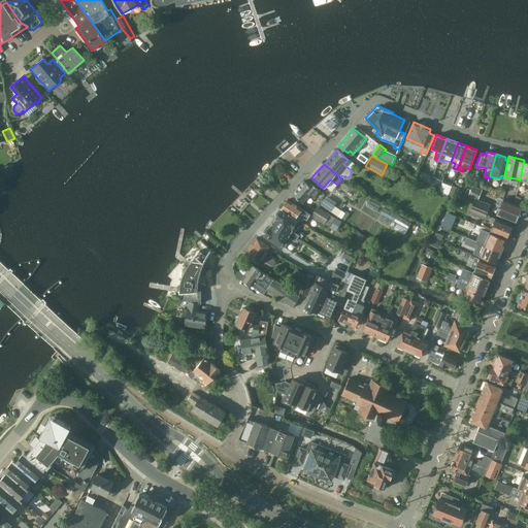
[(429,185),(438,189),(441,182),(433,177),(429,185)]
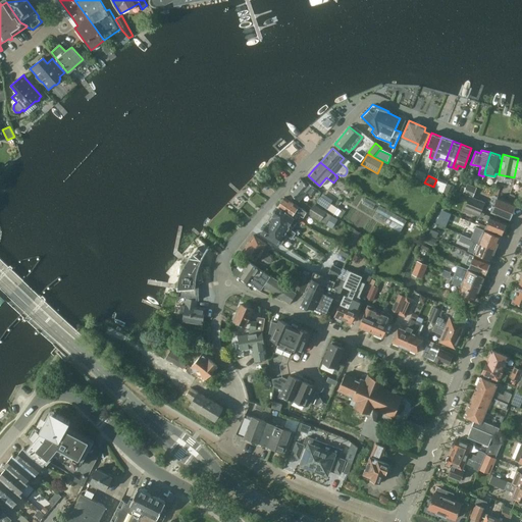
[(308,186),(301,178),(290,191),(299,200),(307,191),(311,195),(316,189),(310,184),(308,186)]
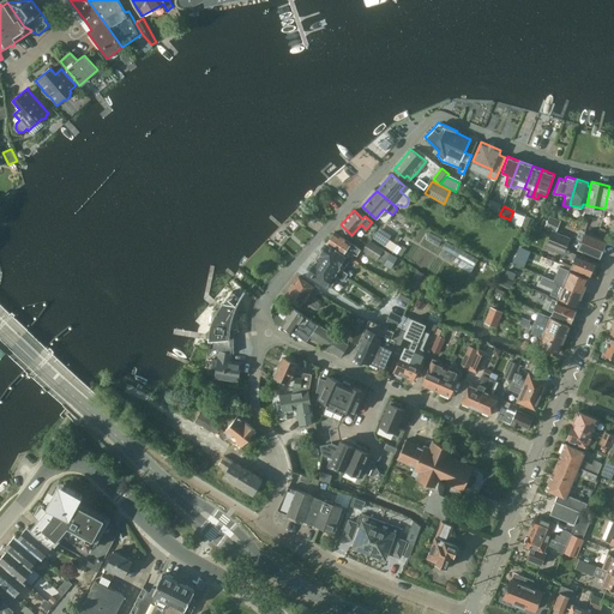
[(525,216),(516,212),(512,220),(522,223),(525,216)]
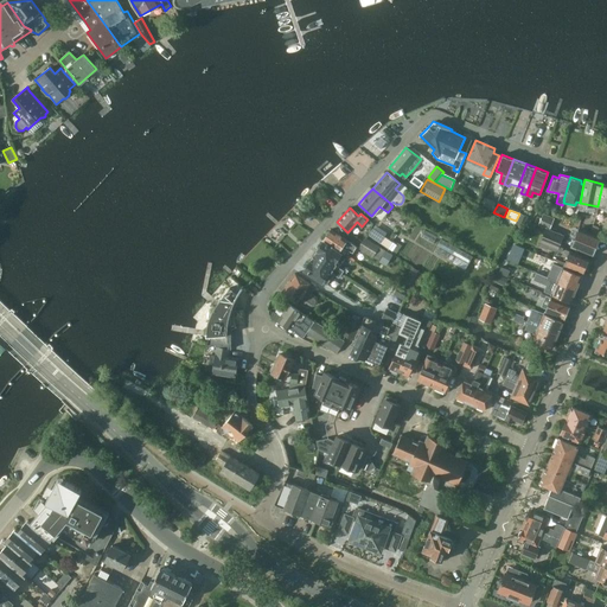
[(542,212),(538,221),(550,225),(554,217),(542,212)]
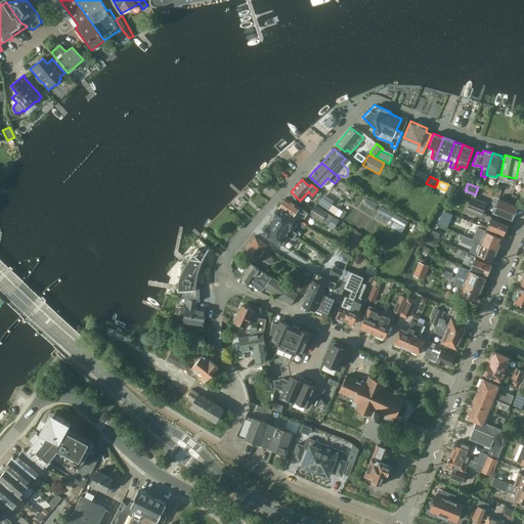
[(449,184),(446,193),(451,197),(455,187),(449,184)]
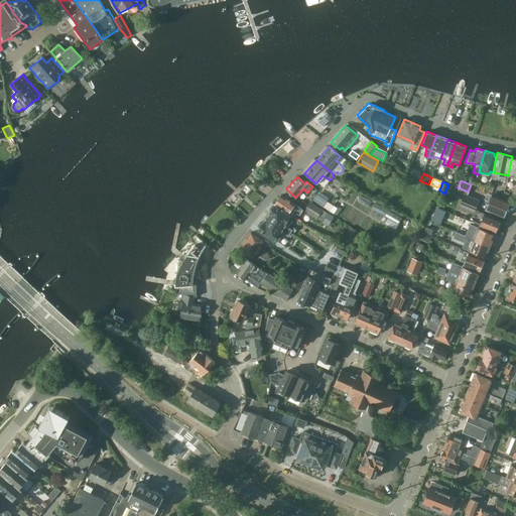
[(459,206),(458,210),(473,213),(477,214),(478,210),(475,209),(479,200),(464,194),(459,206)]
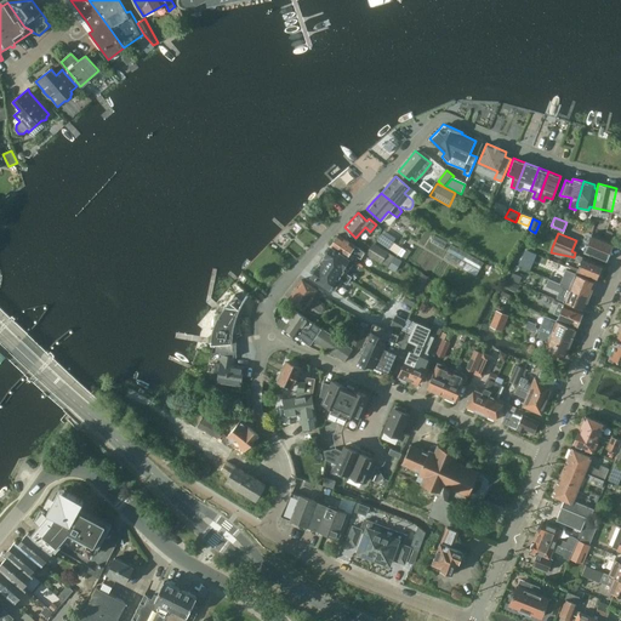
[(605,260),(613,241),(592,233),(591,237),(588,237),(585,246),(586,248),(585,251),(605,260)]
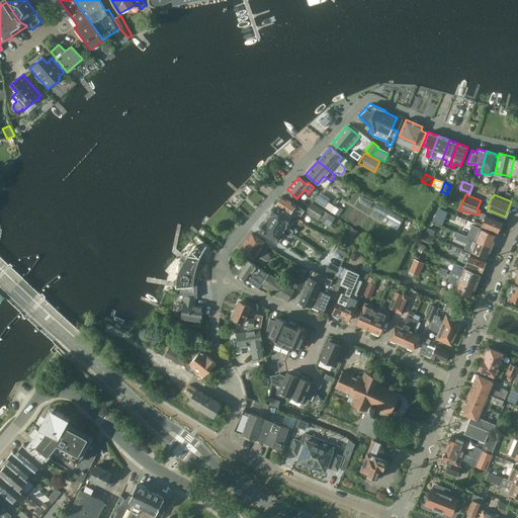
[(282,195),(275,204),(276,205),(289,214),(295,218),(298,213),(300,214),(304,209),(282,195)]
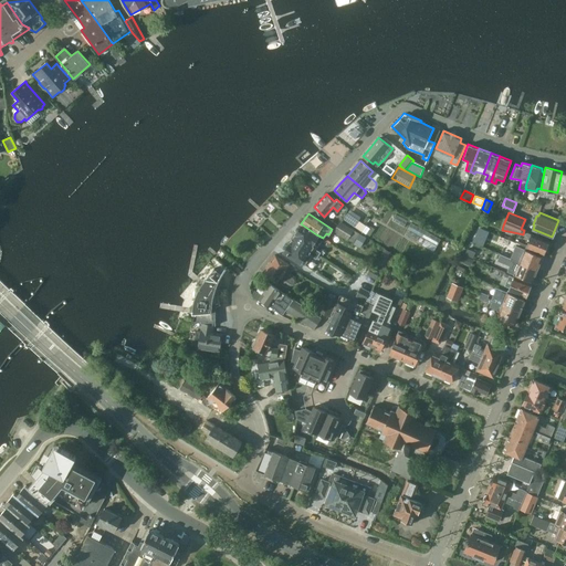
[(347,213),(343,220),(371,239),(376,231),(370,227),(369,229),(367,227),(347,213)]
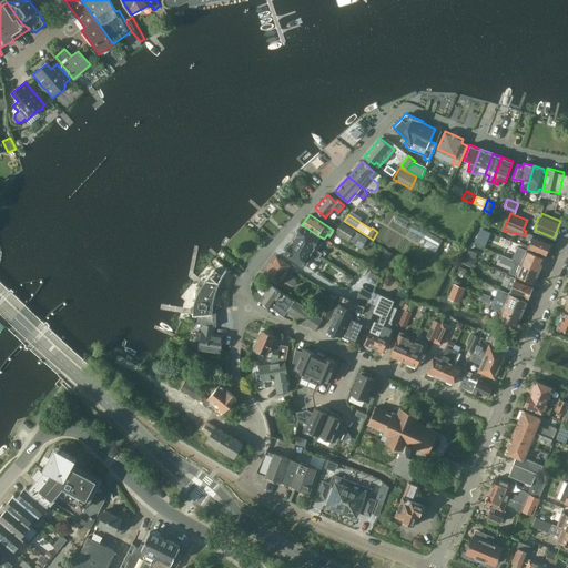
[(358,234),(341,222),(335,232),(353,243),(358,234)]
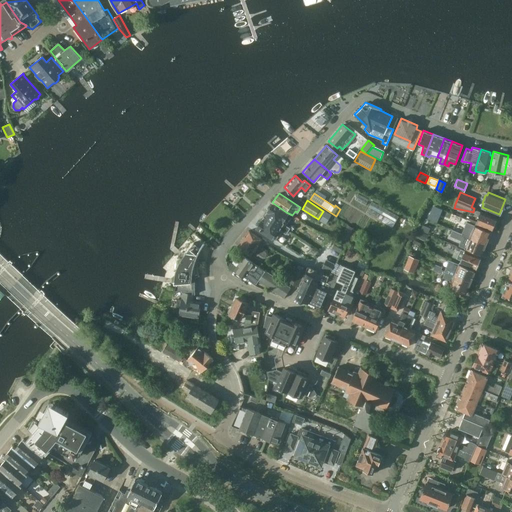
[(395,225),(400,212),(371,201),(366,214),(395,225)]
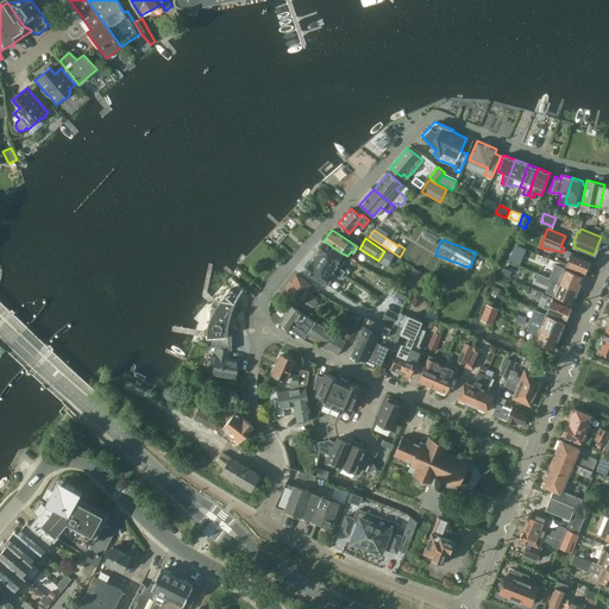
[(340,267),(347,256),(340,252),(325,242),(324,242),(321,243),(319,245),(319,249),(314,256),(343,275),(345,270),(340,267)]
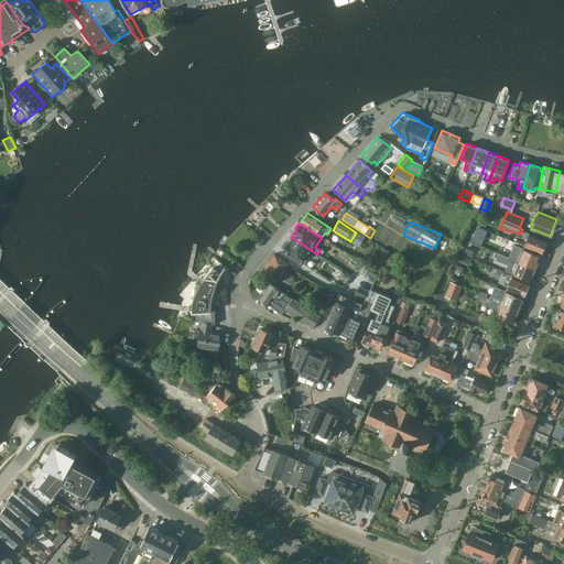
[(523,246),(541,253),(546,240),(525,231),(524,234),(528,236),(523,246)]
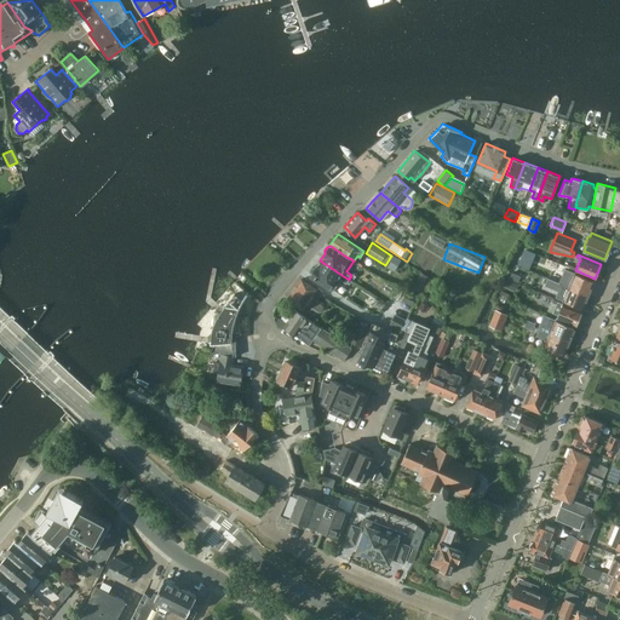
[(395,271),(401,260),(395,256),(388,267),(395,271)]
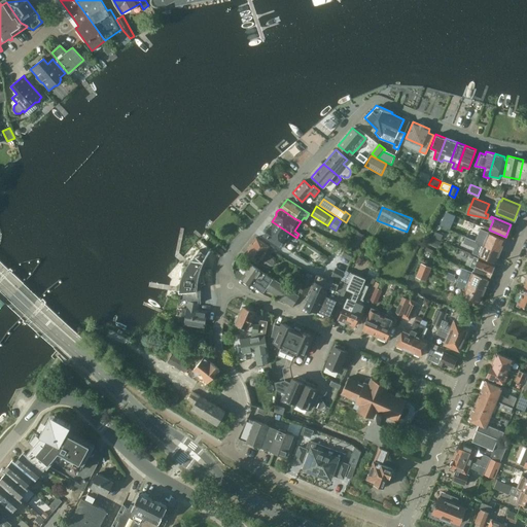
[(465,219),(462,225),(478,232),(480,225),(465,219)]
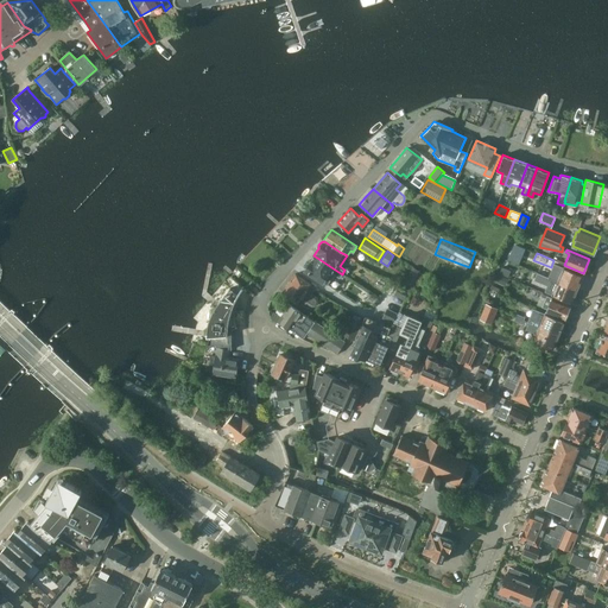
[(342,274),(314,255),(311,260),(310,261),(308,263),(305,265),(305,268),(305,270),(328,284),(333,276),(334,273),(340,277),(342,274)]
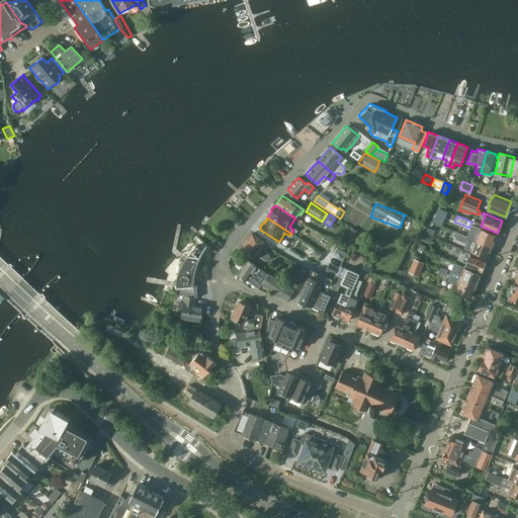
[(467,236),(467,237),(468,237),(469,237),(491,246),(496,235),(480,228),(472,225),(467,236)]
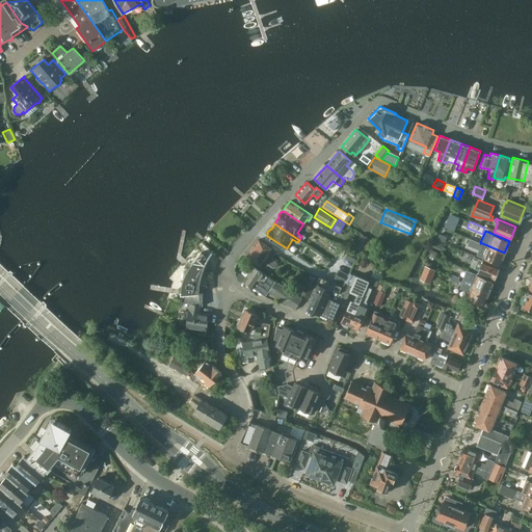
[(353,250),(358,253),(367,238),(361,235),(353,250)]
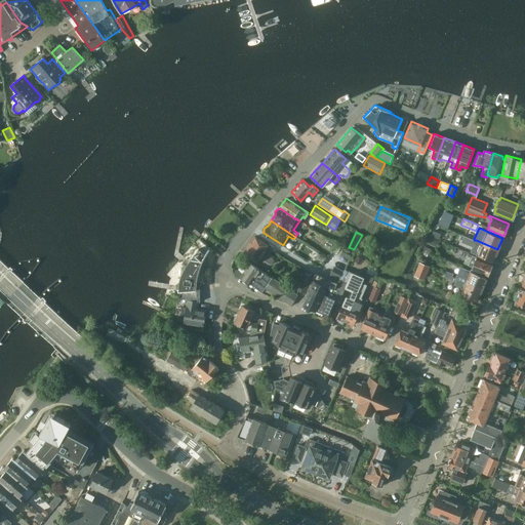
[(255,236),(243,252),(258,263),(257,264),(267,270),(275,258),(269,254),(274,246),(270,243),(268,245),(255,236)]
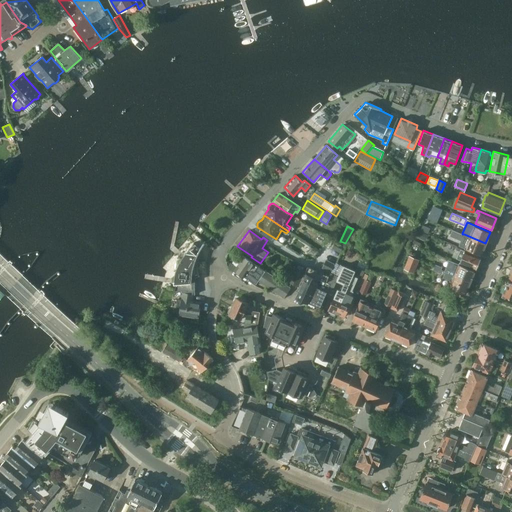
[(453,230),(450,236),(461,241),(459,245),(465,248),(481,254),(485,243),(464,234),(463,234),(462,234),(453,230)]
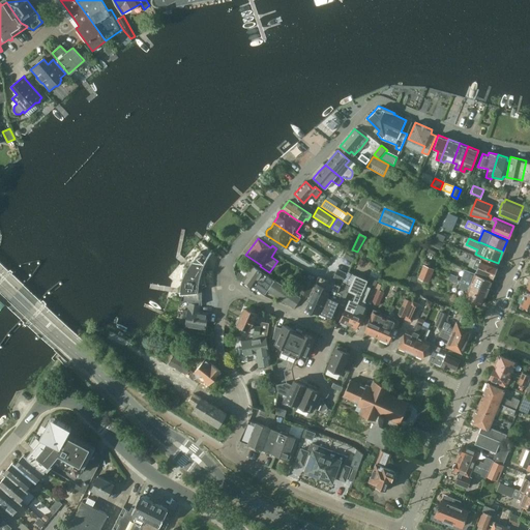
[(345,256),(353,260),(356,253),(348,248),(345,256)]
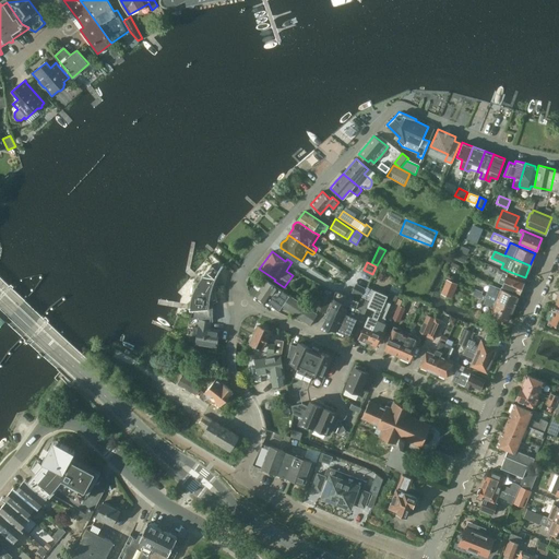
[(200,320),(211,322),(211,321),(213,321),(213,319),(213,316),(213,312),(213,309),(213,307),(213,304),(213,299),(215,298),(216,300),(217,300),(216,298),(216,297),(216,295),(215,294),(215,292),(215,289),(215,286),(215,285),(216,284),(216,281),(216,280),(217,278),(217,277),(218,274),(221,272),(219,271),(219,272),(218,272),(218,271),(211,265),(212,264),(211,264),(202,275),(200,278),(198,281),(197,283),(195,285),(194,286),(195,287),(190,317),(200,319),(200,320)]
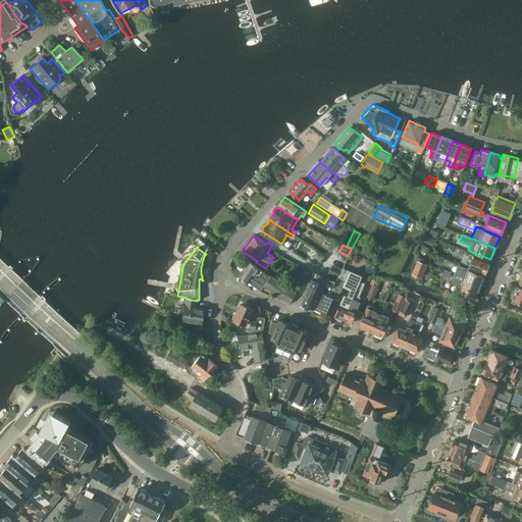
[(465,265),(469,267),(484,273),(489,261),(469,253),(465,265)]
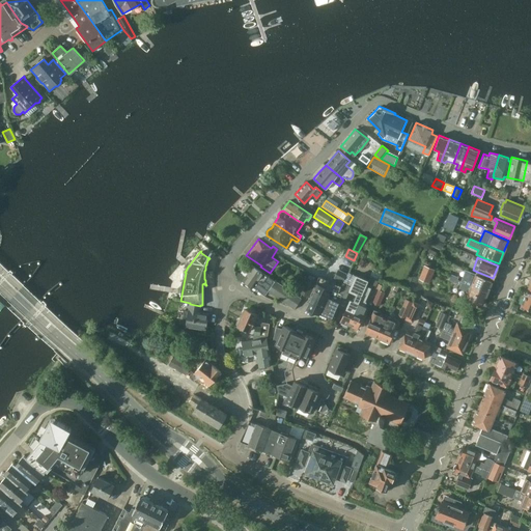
[(264,296),(268,290),(275,280),(253,266),(243,280),(262,295),(264,296)]
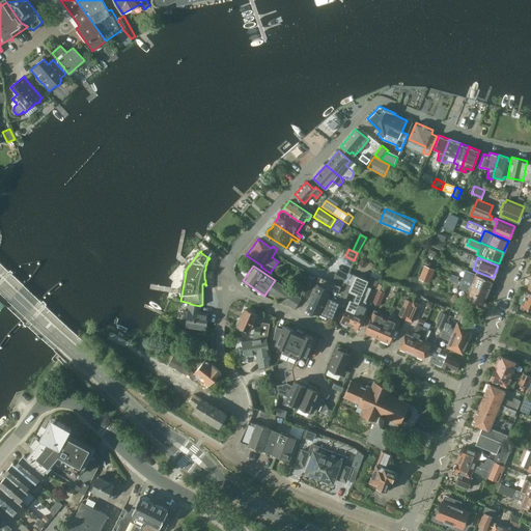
[(420,280),(429,284),(436,271),(425,267),(420,280)]
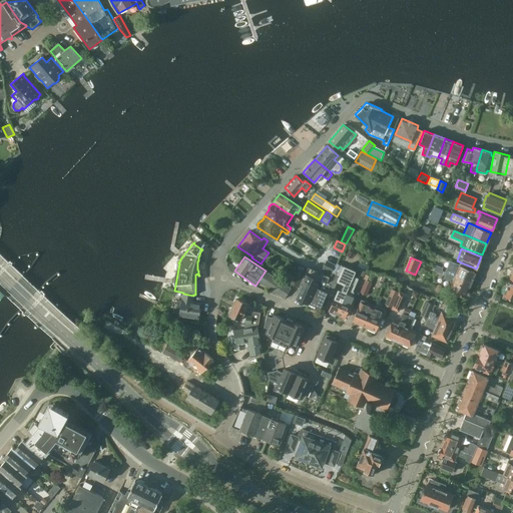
[(323,268),(331,272),(335,265),(327,260),(323,268)]
